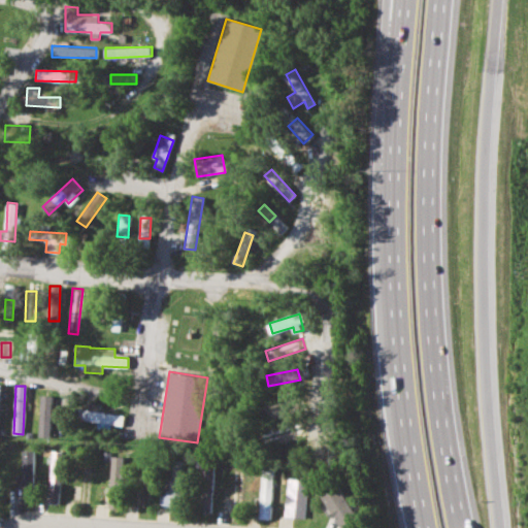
[(50,437),(52,395),(40,395),(39,436),(50,437)]
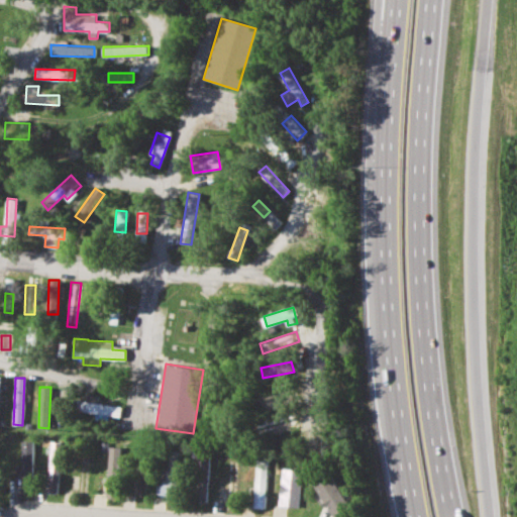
[(286,399),(284,390),(257,397),(260,405),(286,399)]
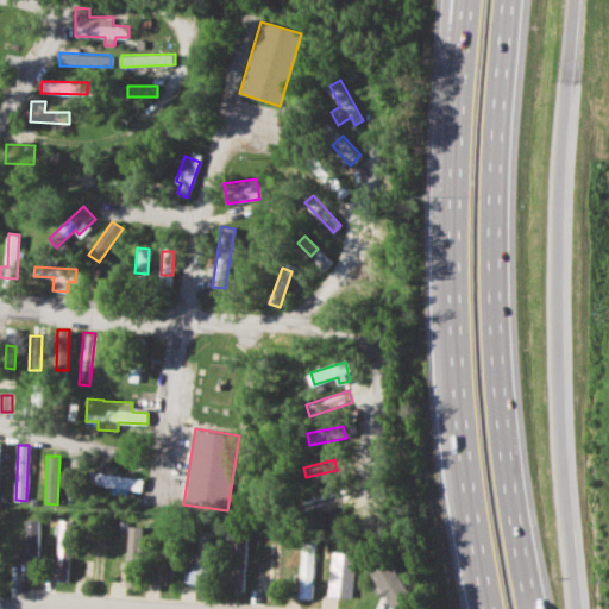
[(143,478),(114,475),(115,466),(102,464),(101,471),(87,470),(86,483),(142,490),(143,478)]
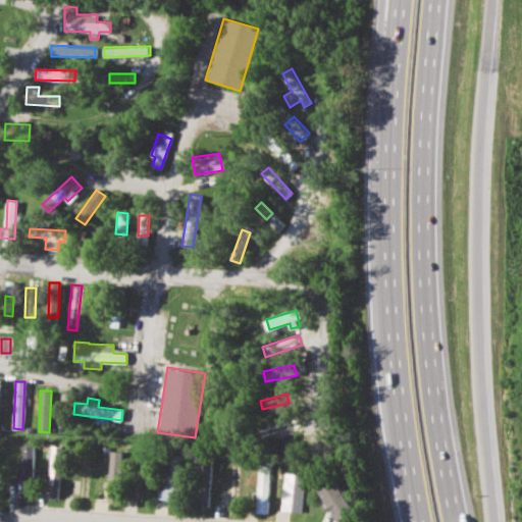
[(260,427),(262,436),(300,427),(297,418),(260,427)]
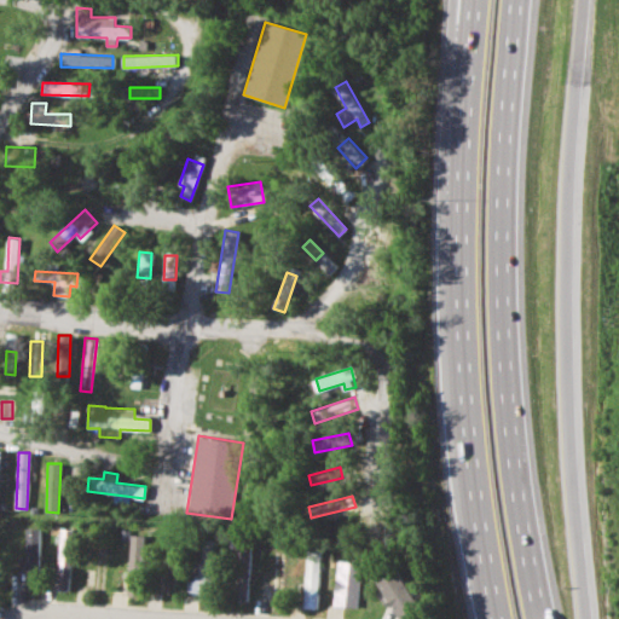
[(38,586),(39,527),(27,527),(25,586),(38,586)]
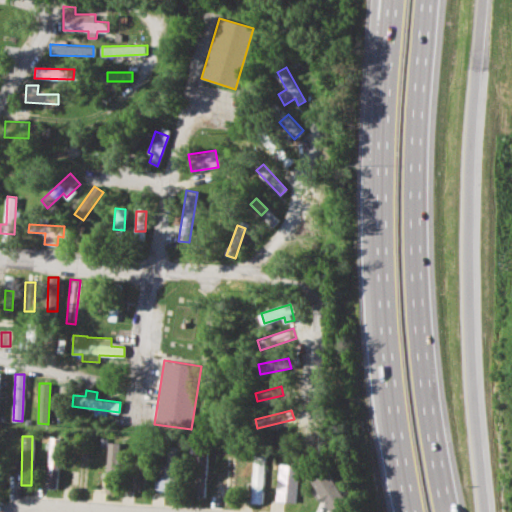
[(47,488),(58,488),(61,438),(50,437),(47,488)]
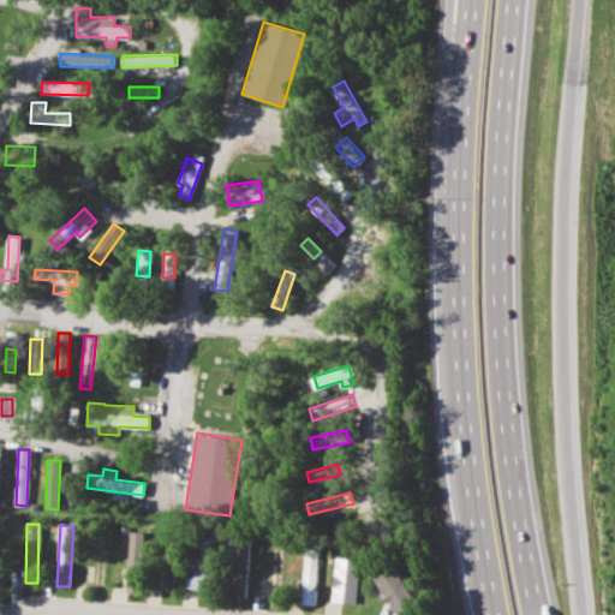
[(127,591),(141,592),(142,531),(129,531),(127,591)]
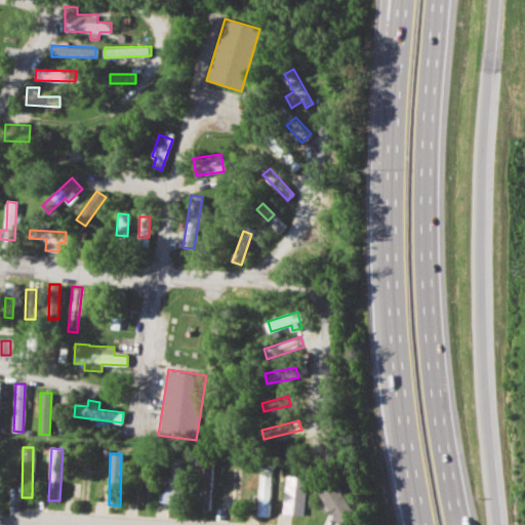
[(163,502),(168,502),(168,510),(180,510),(182,465),(164,463),(163,502)]
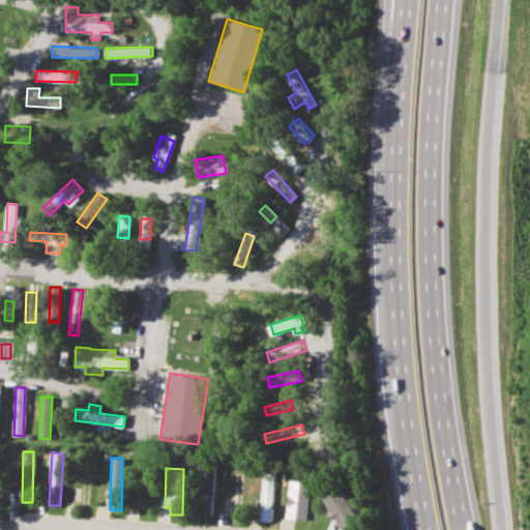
[(261,521),(271,521),(273,479),(262,478),(261,521)]
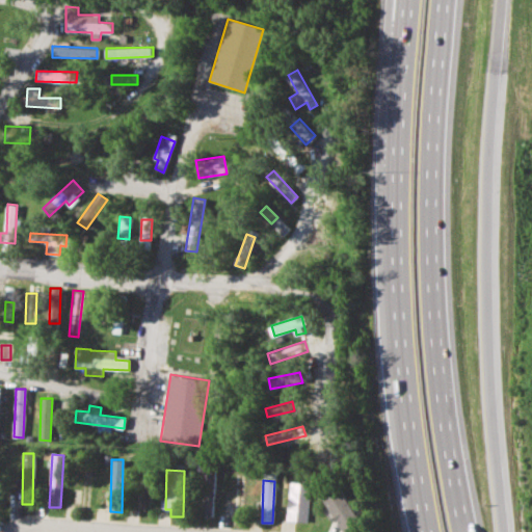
[(307,522),(312,484),(292,481),(287,520),(307,522)]
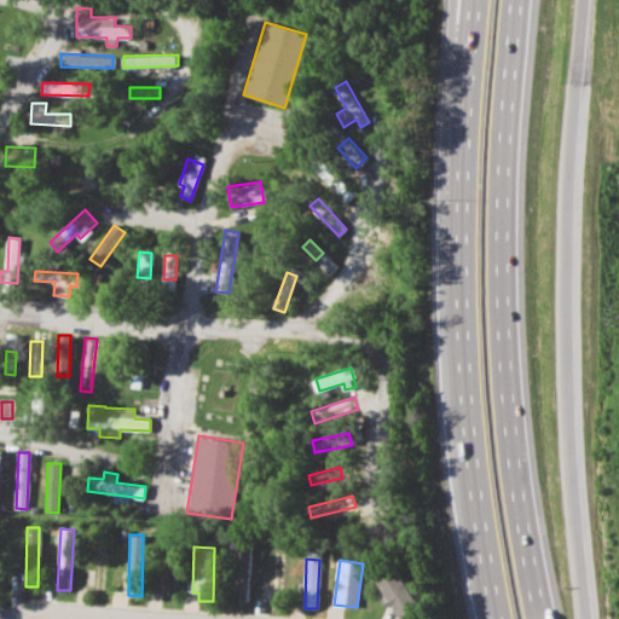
[(372,577),(403,618),(420,607),(391,565),(372,577)]
